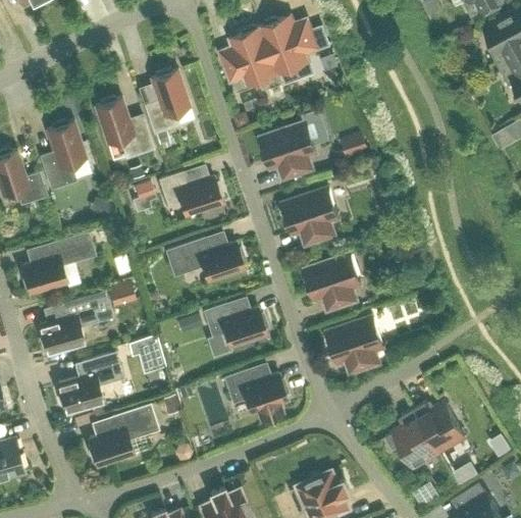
[(427,14),(439,7),(435,0),(424,0),(421,2),(427,14)]
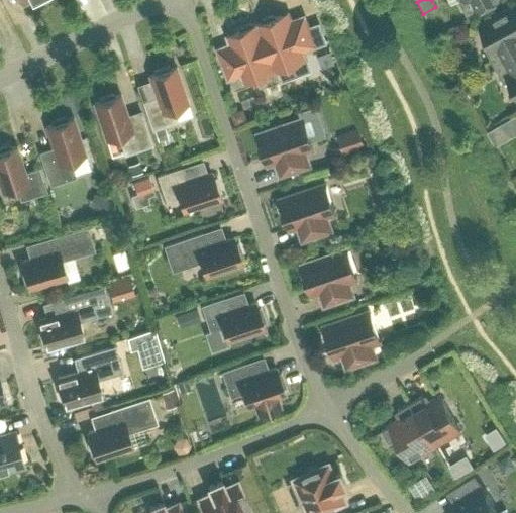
[(463,0),(465,2),(460,4),(468,16),(498,0),(463,0)]
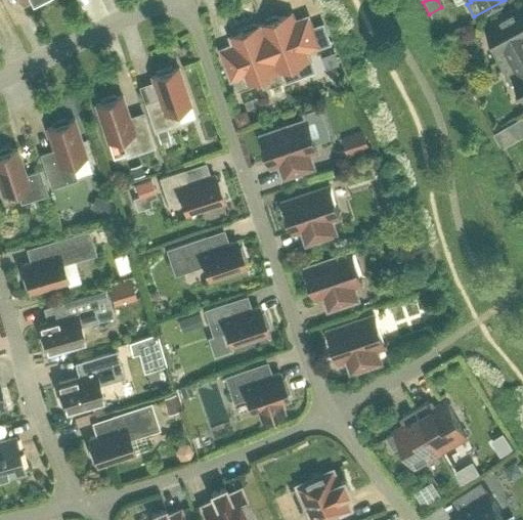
[(522,8),(485,29),(497,51),(493,53),(502,68),(522,55),(522,8)]
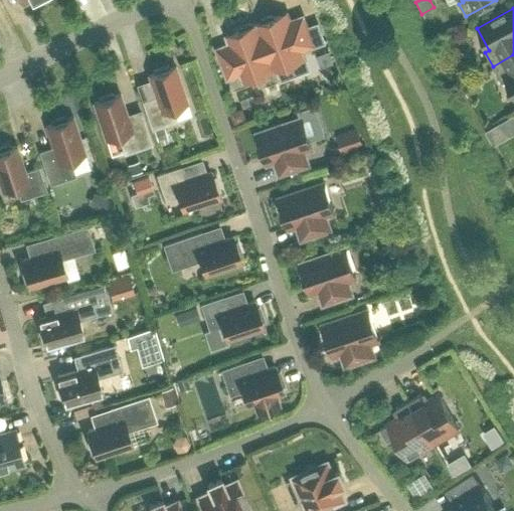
[(271,17),(262,21),(260,25),(257,26),(274,71),(304,60),(301,52),(313,47),(303,19),(290,23),(287,15),(275,19),(271,17)]
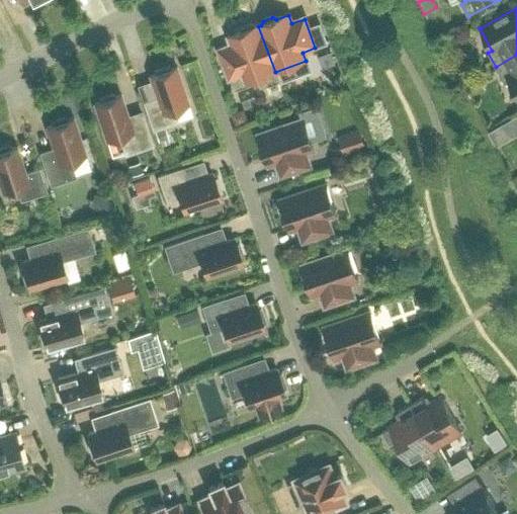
[(240,33),(228,37),(232,47),(219,51),(229,80),(242,75),(245,83),(275,72),(258,26),(255,27),(251,25),(242,29),(240,33)]
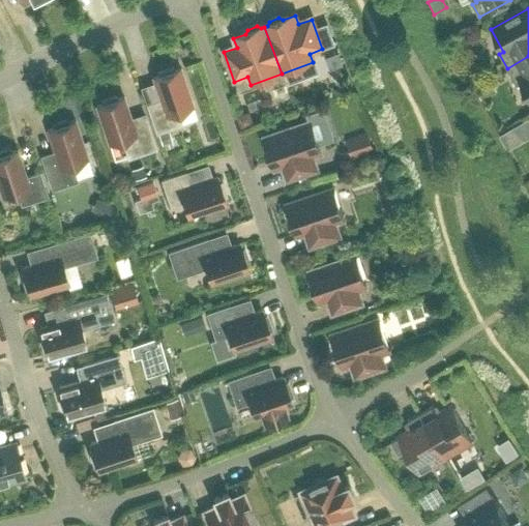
[(342,66),(338,55),(326,59),(330,70),(342,66)]
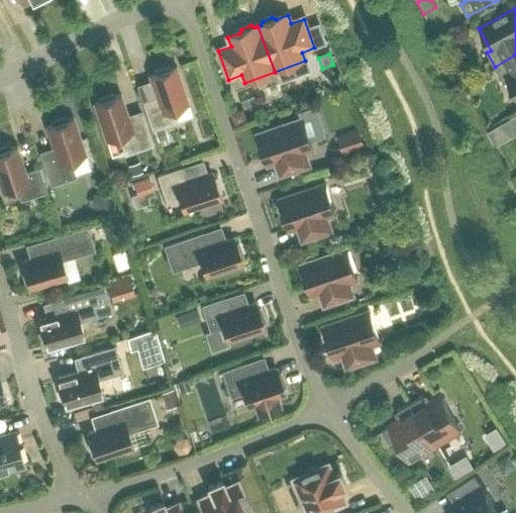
[(515,55),(495,67),(503,82),(507,79),(515,96),(515,55)]
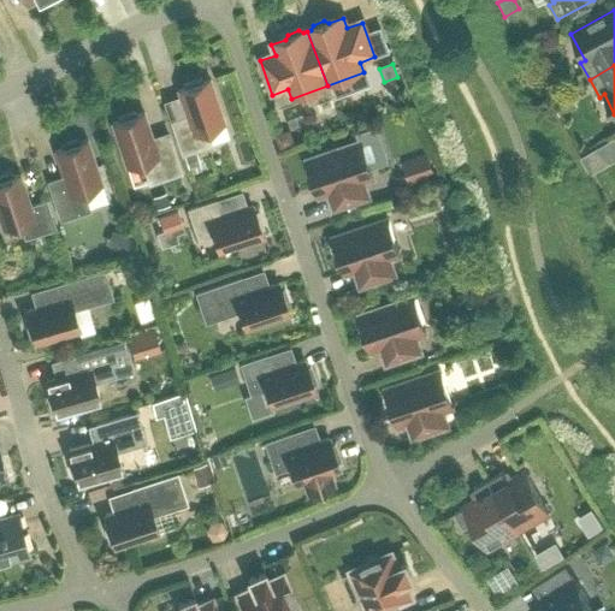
[(176,93),(187,124),(171,129),(181,156),(211,146),(205,130),(223,125),(208,82),(201,84),(200,81),(182,87),(183,90),(176,93)]
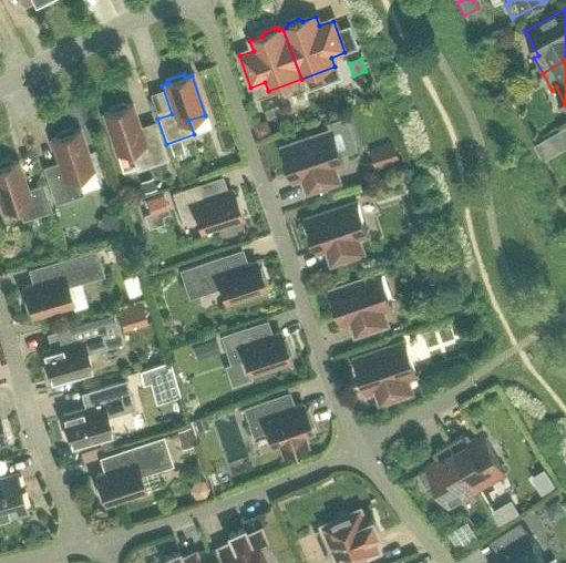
[(508,96),(515,108),(526,102),(520,90),(508,96)]
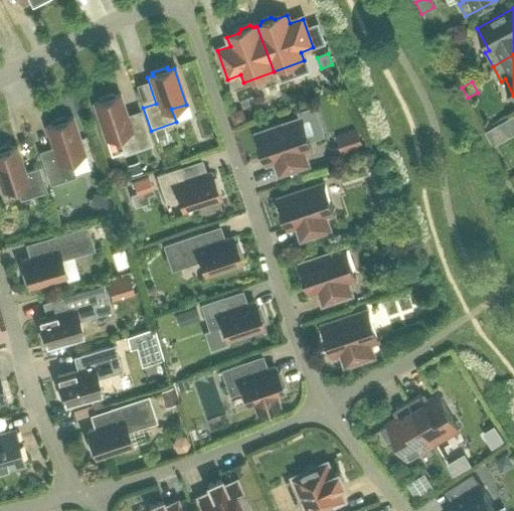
[(123,156),(151,147),(141,118),(128,122),(119,96),(113,98),(112,95),(98,100),(99,103),(92,105),(105,141),(117,137),(123,156)]
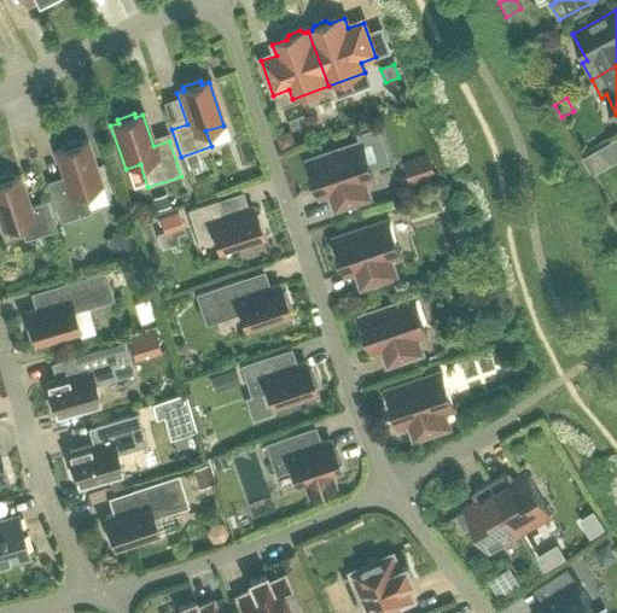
[(100,187),(86,144),(79,146),(77,142),(60,147),(62,151),(54,155),(64,186),(48,191),(59,223),(88,214),(82,193),(100,187)]
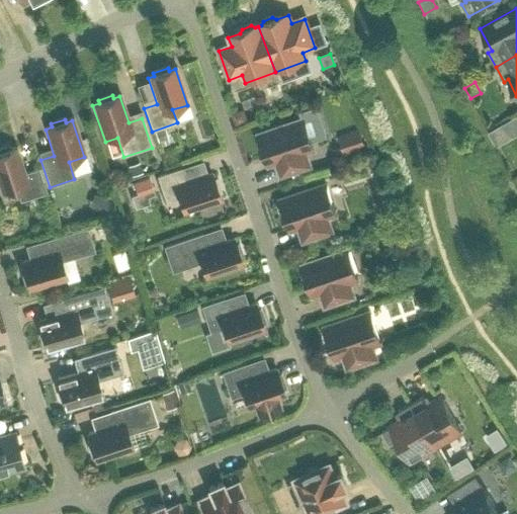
[(304,120),(257,136),(259,141),(257,145),(260,154),(264,157),(268,167),(276,164),(280,177),(310,167),(306,154),(314,152),(304,120)]
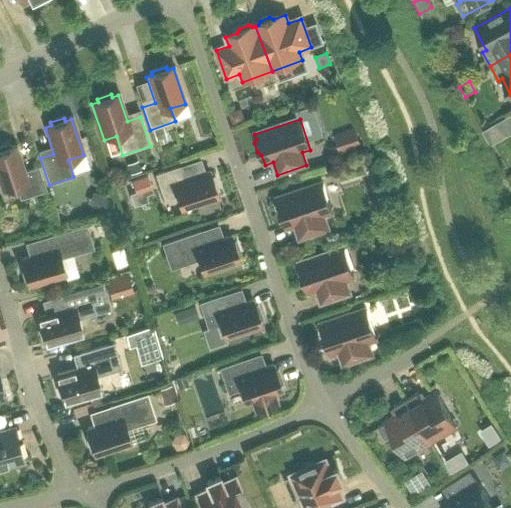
[(506,139),(498,125),(484,132),(492,146),(506,139)]
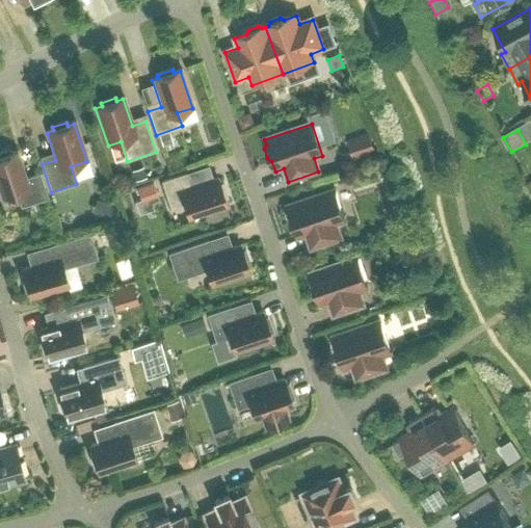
[(167,133),(157,136),(161,147),(170,143),(167,133)]
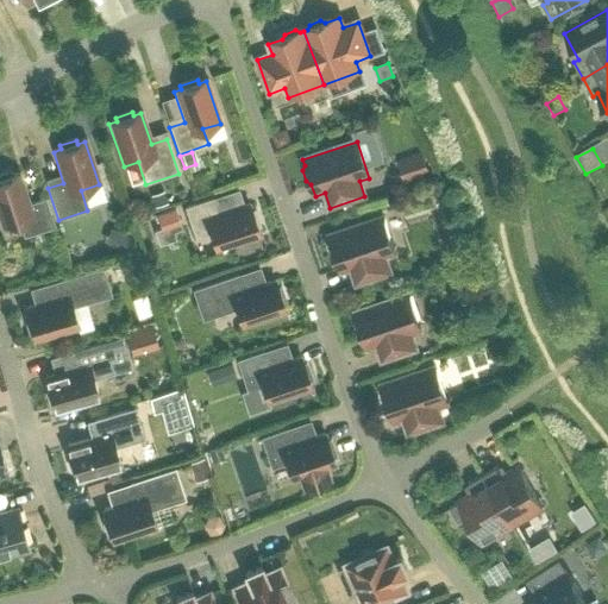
[(428,175),(421,155),(400,163),(406,183),(428,175)]
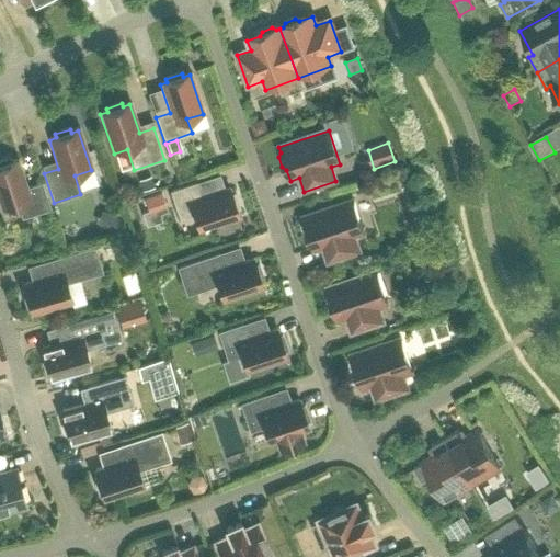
[(21,219),(48,209),(41,185),(26,190),(16,161),(10,163),(9,160),(0,162),(0,209),(16,204),(21,219)]
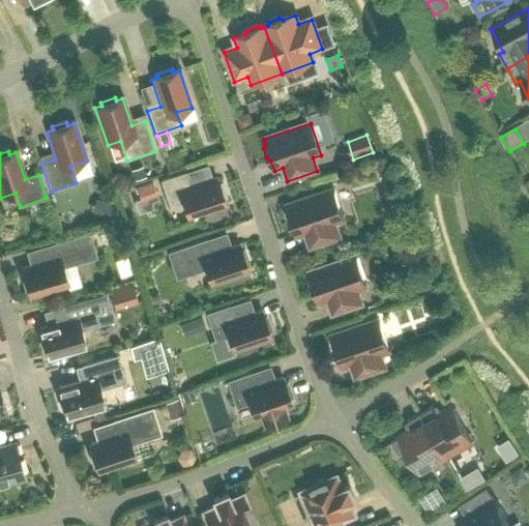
[(142,168),(130,171),(134,181),(145,178),(142,168)]
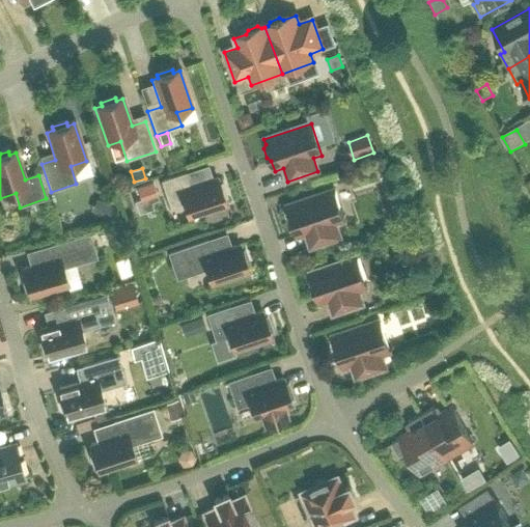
[(169,209),(183,204),(188,219),(225,206),(223,200),(226,199),(221,184),(218,185),(216,178),(189,188),(185,174),(161,182),(169,209)]
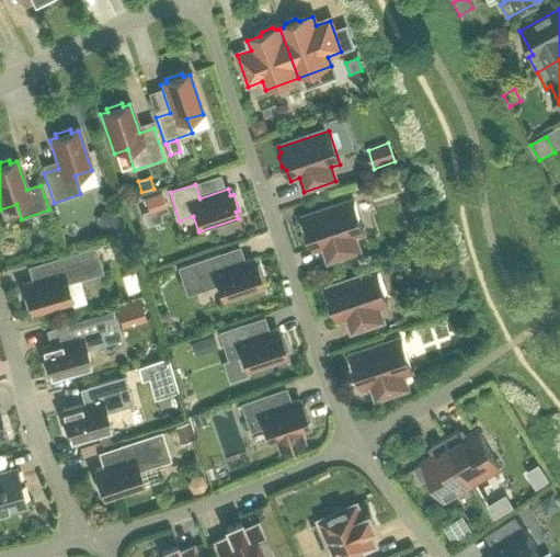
[(160,193),(143,199),(147,213),(164,207),(160,193)]
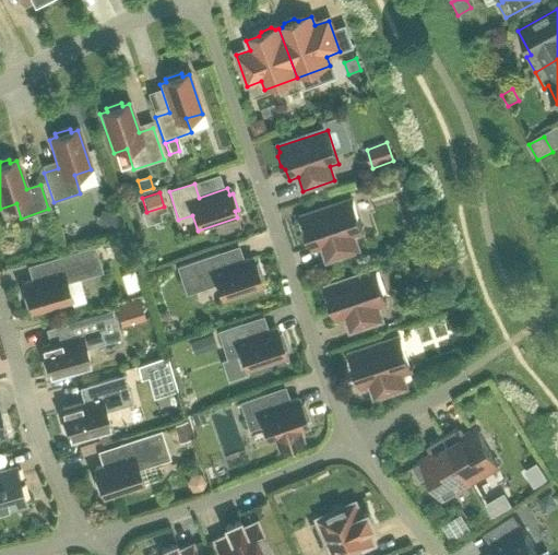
[(352,200),(301,217),(304,223),(301,227),(305,237),(309,239),(313,250),(322,248),(327,261),(358,251),(354,237),(363,234),(352,200)]
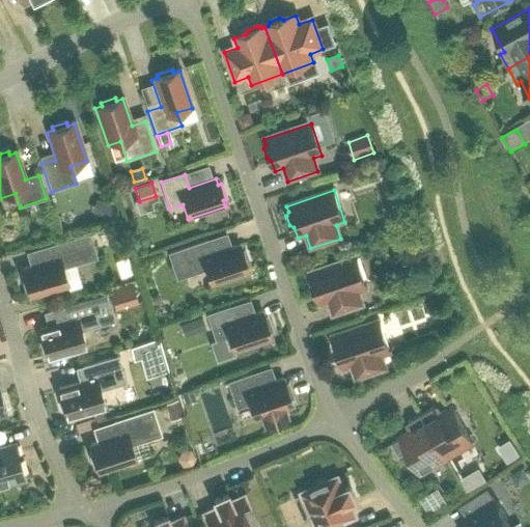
[(16,224),(20,244),(31,242),(27,222),(16,224)]
